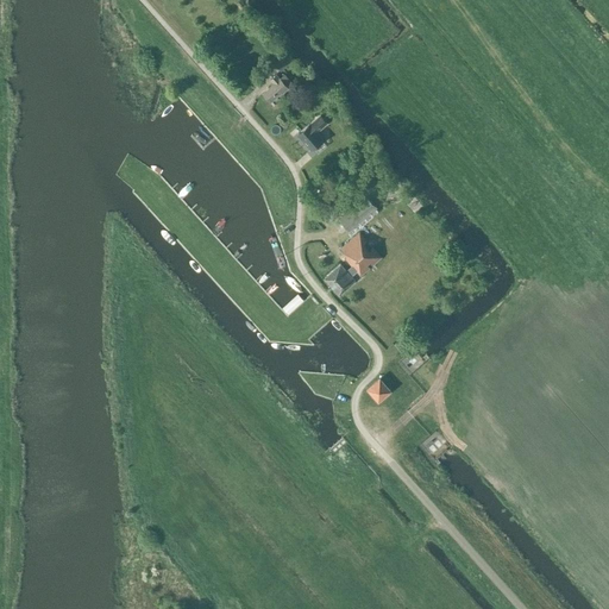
[(293,58),(287,52),(275,64),(281,70),(293,58)]
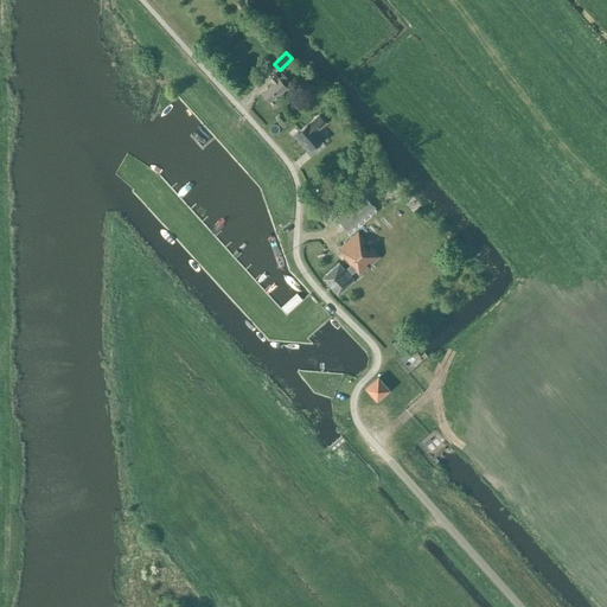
[(282,93),(288,88),(276,74),(270,78),(274,83),(262,93),(269,101),(282,91),(282,93)]
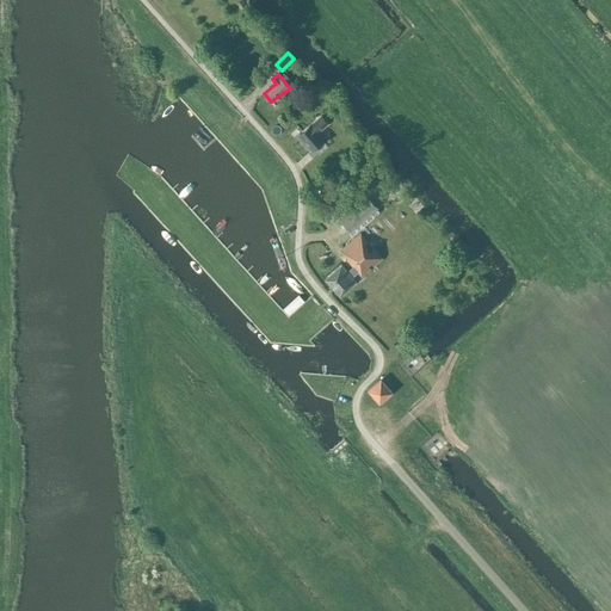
[(326,119),(322,115),(301,134),(313,148),(325,139),(315,128),(326,119)]
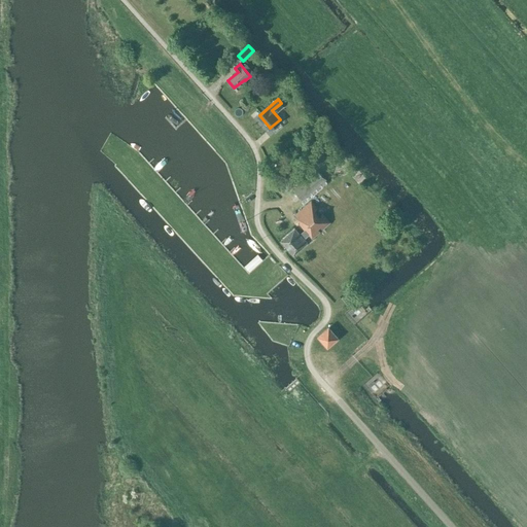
[(320,173),(296,192),(304,200),(326,180),(320,173)]
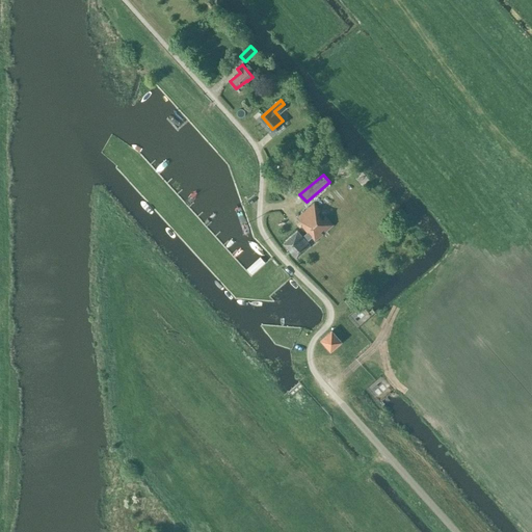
[(316,240),(334,224),(315,204),(298,218),(303,223),(301,224),(308,232),(303,236),(297,230),(284,242),(296,256),(311,244),(308,241),(312,237),(316,240)]
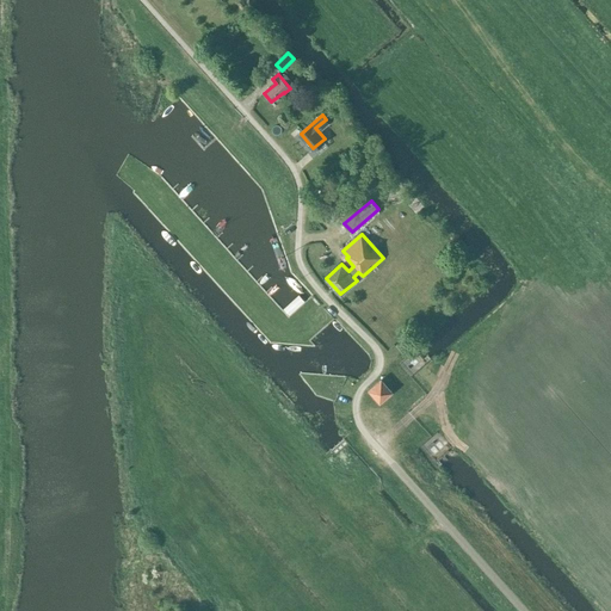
[(389,390),(380,380),(370,389),(380,399),(389,390)]
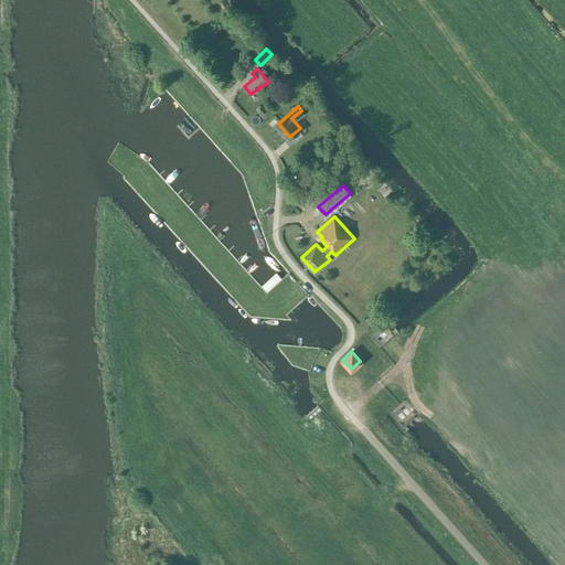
All buildings are outlined.
